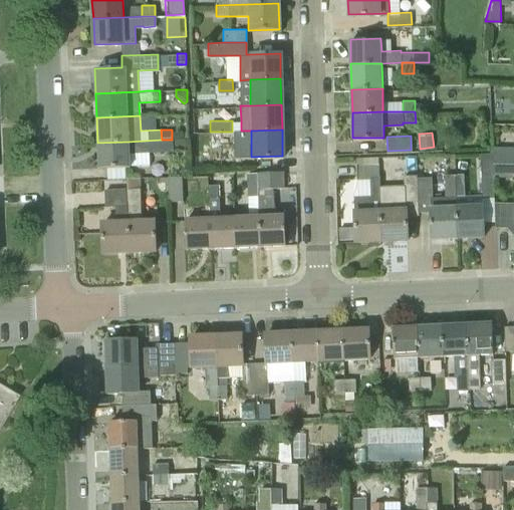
[(172,140),(172,150),(186,149),(185,139),(172,140)]
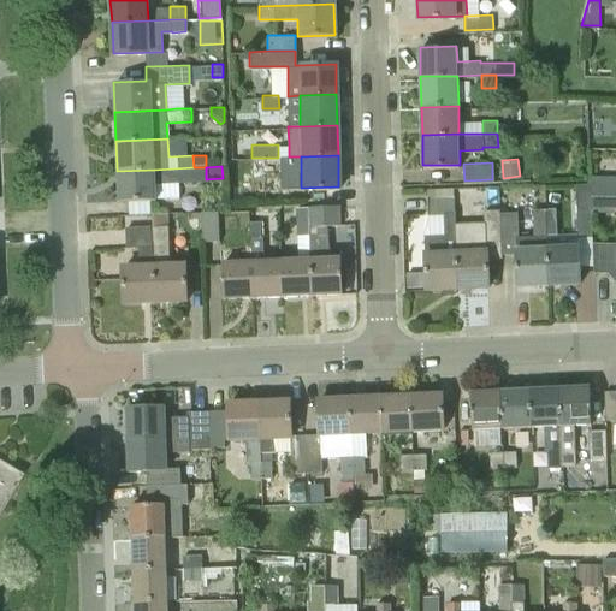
[(154,170),(117,171),(118,201),(155,199),(181,199),(181,181),(206,179),(206,167),(194,167),(154,170)]
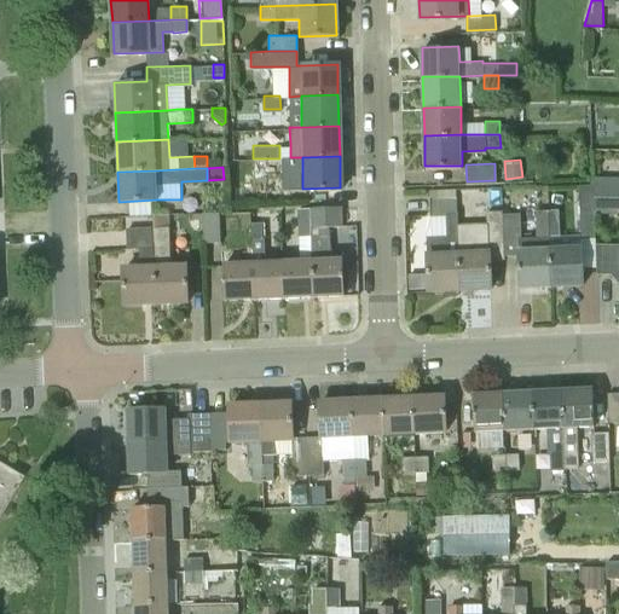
[(594,195),(618,193),(618,175),(594,175),(594,183),(594,195)]
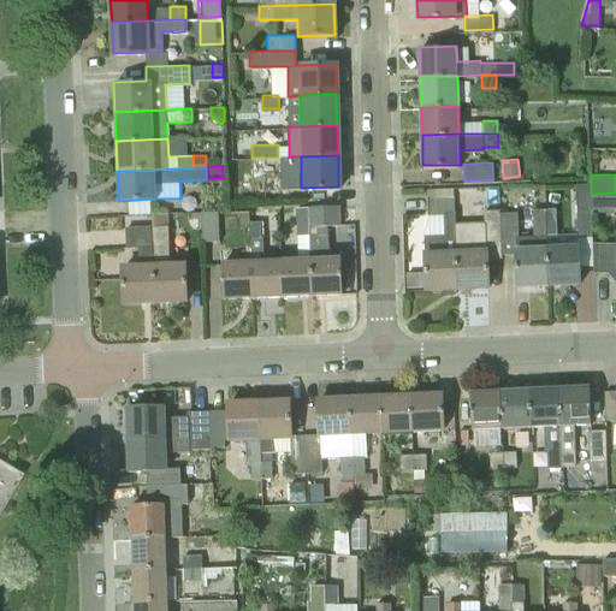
[(591,208),(591,194),(591,182),(575,182),(576,201),(576,236),(592,235),(592,226),(592,208),(591,208)]
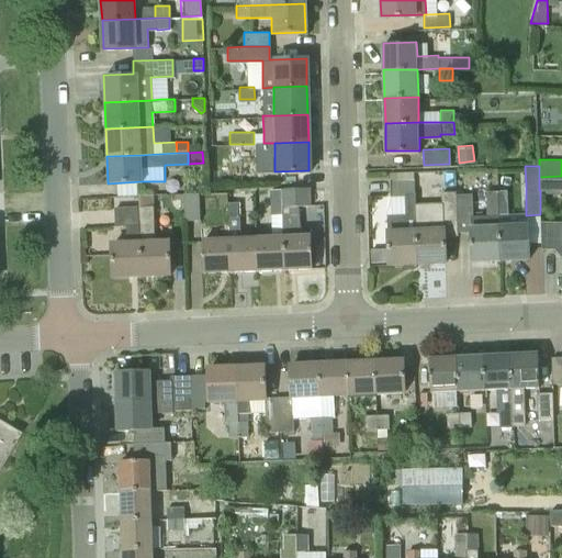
[(561,190),(561,176),(539,177),(539,190),(540,190),(561,190)]
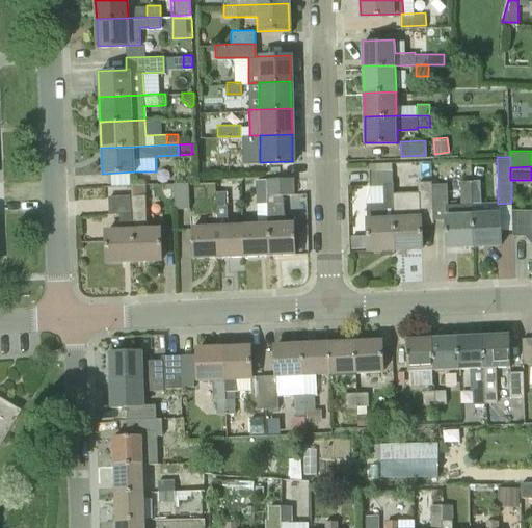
[(394,247),(393,191),(392,168),(369,169),(370,183),(383,183),(384,200),(367,201),(369,248),(394,247)]
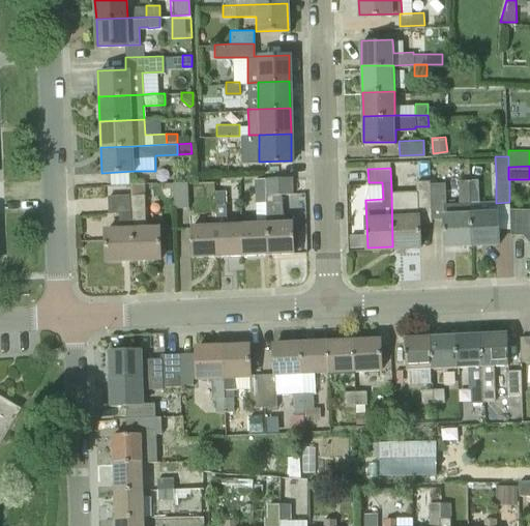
[(268,222),(269,253),(294,252),(293,221),(277,222),(275,194),(291,193),(290,176),(266,177),(268,222)]
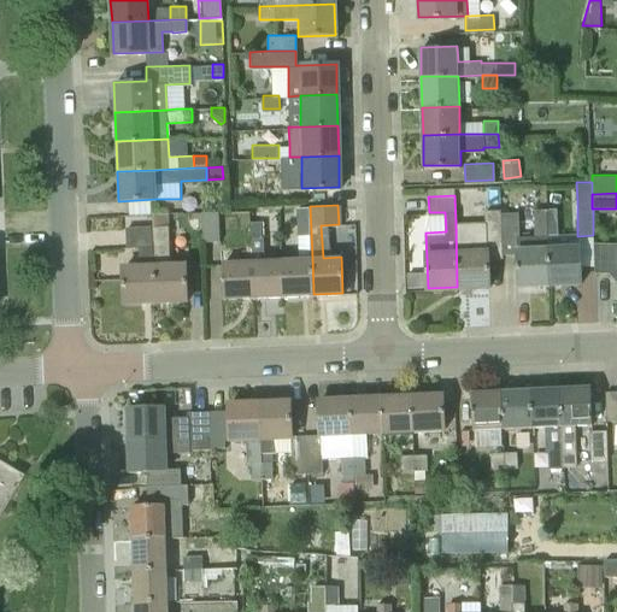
[(283,295),(313,294),(312,258),(310,206),(295,207),(298,258),(282,259),(283,295)]
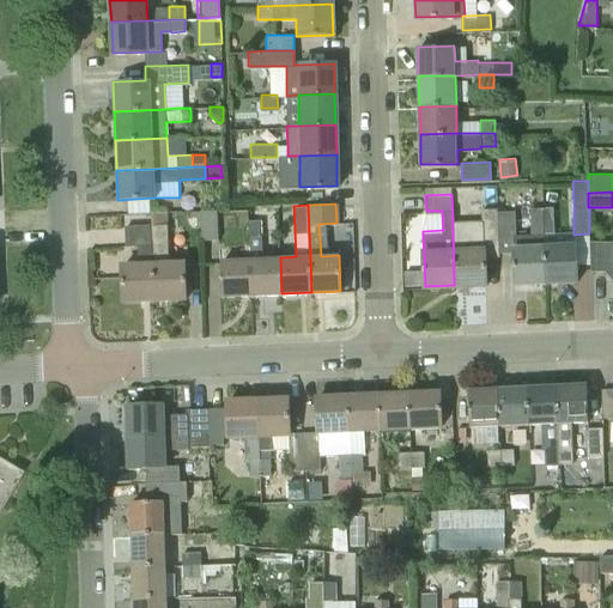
[(515,210),(497,210),(498,251),(514,251),(515,283),(546,281),(544,243),(544,231),(542,206),(530,207),(532,232),(516,233),(515,210)]
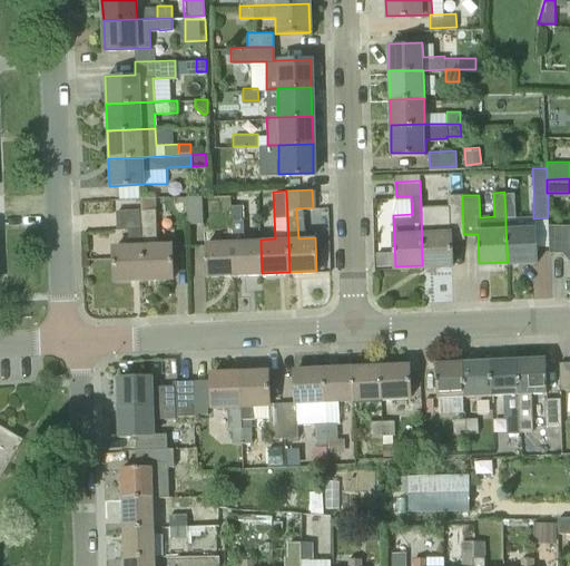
[(504,192),(505,215),(514,215),(513,192),(504,192)]
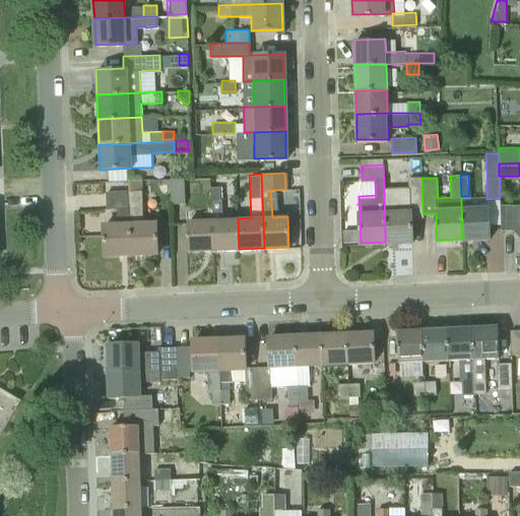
[(410,216),(423,215),(420,176),(408,176),(408,186),(384,187),(385,242),(411,241),(410,216)]
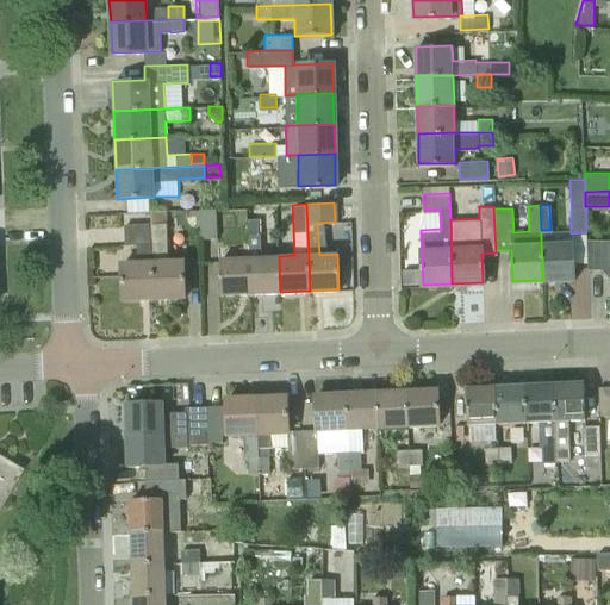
[(200,237),(216,237),(216,209),(200,209),(200,237)]
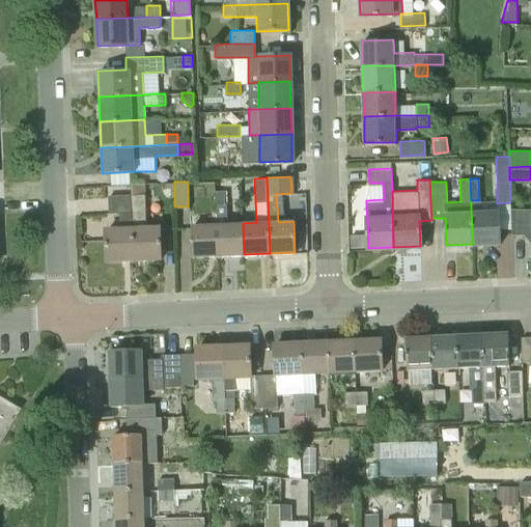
[(192,256),(219,255),(217,190),(215,190),(216,224),(191,224),(192,256)]
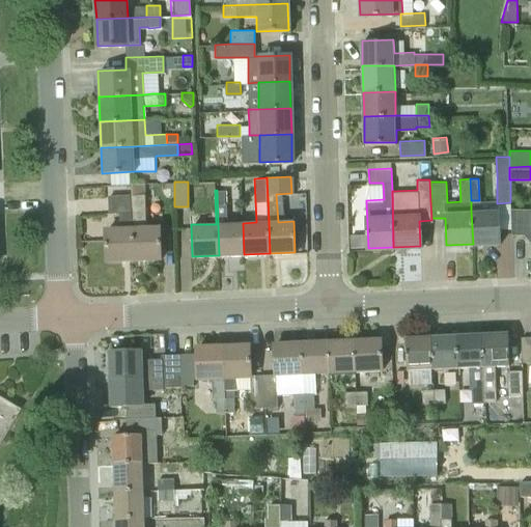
[(244,254),(243,223),(227,223),(226,190),(217,190),(219,255),(244,254)]
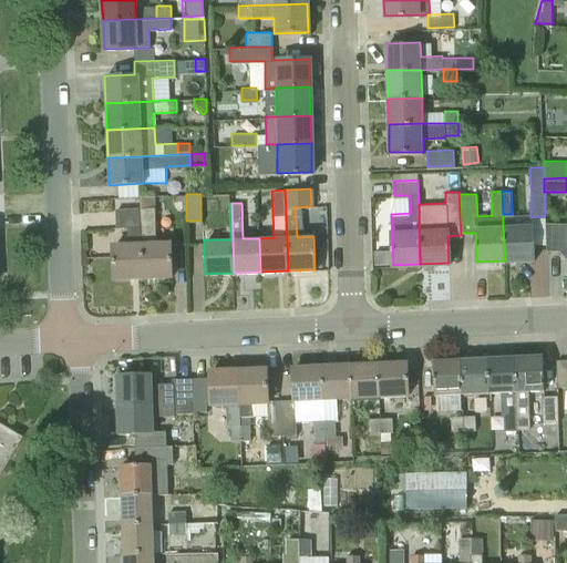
[(113,278),(143,277),(141,208),(115,208),(116,226),(127,226),(127,245),(112,245),(113,278)]
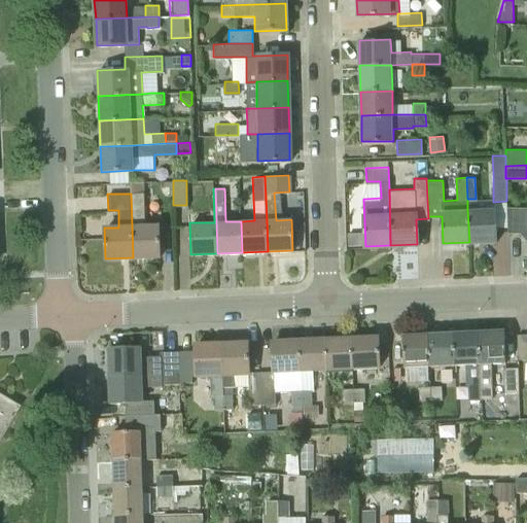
[(131,194),(133,257),(159,256),(157,223),(145,223),(144,194),(131,194)]
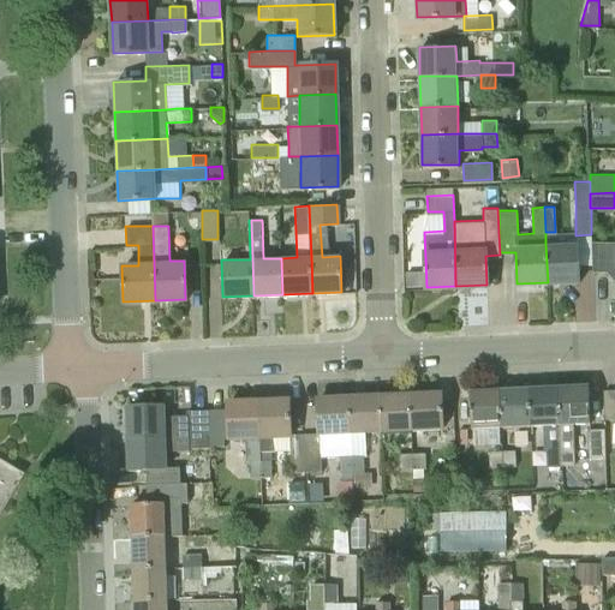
[(608,270),(607,241),(591,241),(592,270),(608,270)]
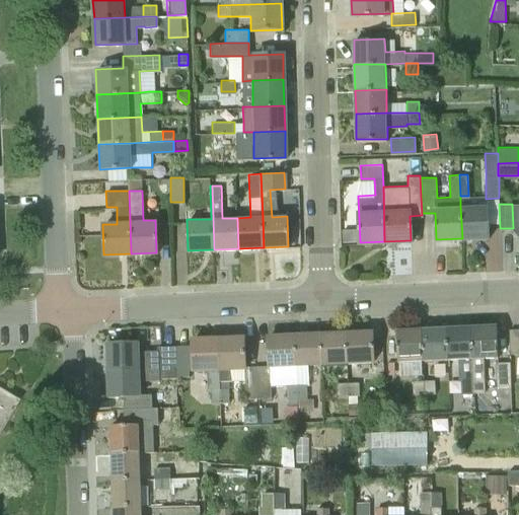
[(487,205),(471,205),(460,206),(462,238),(488,237),(487,205)]
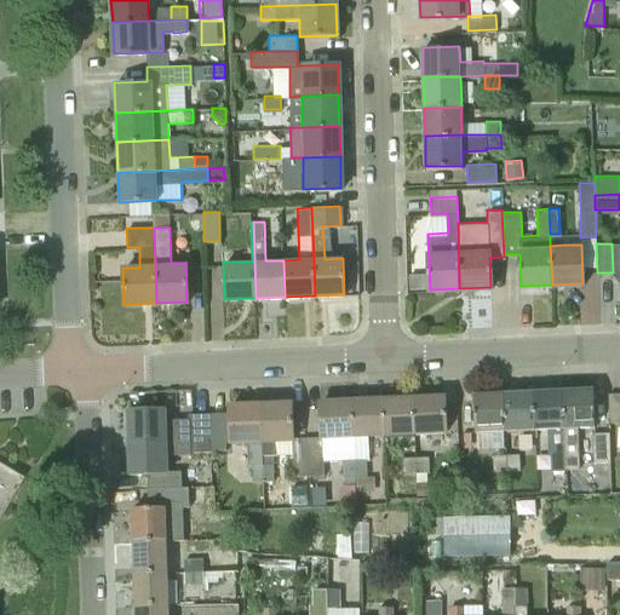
[(357,276),(345,276),(345,293),(359,292),(357,276)]
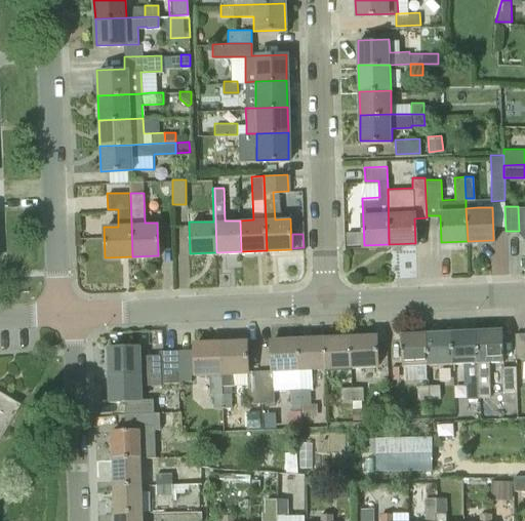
[(477,329),(480,394),(490,394),(489,360),(503,360),(502,327),(477,329)]
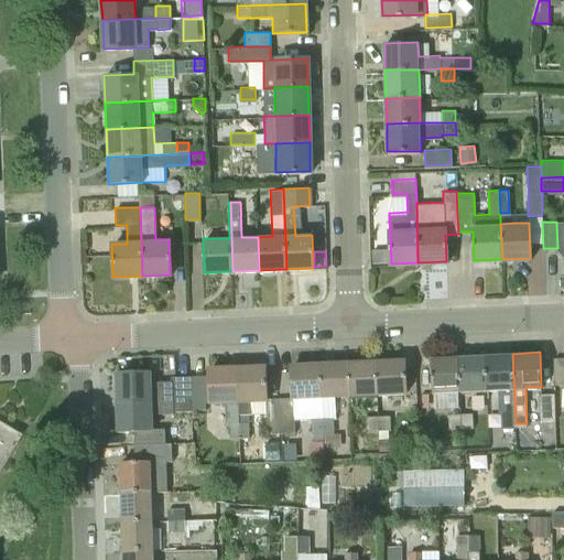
[(501,424),(516,423),(512,354),(486,355),(487,389),(499,389),(500,410),(501,410),(501,424)]
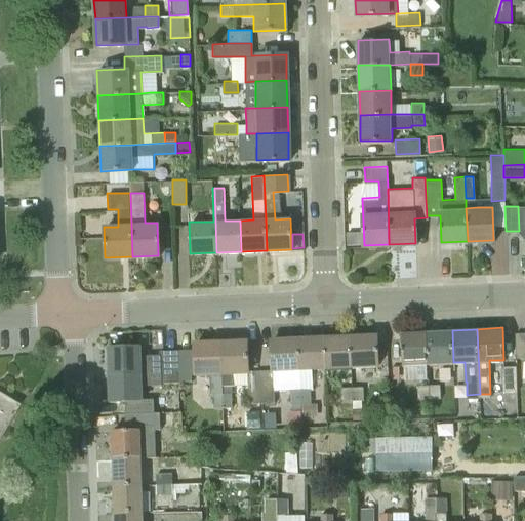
[(515,355),(524,354),(524,329),(515,330),(515,355)]
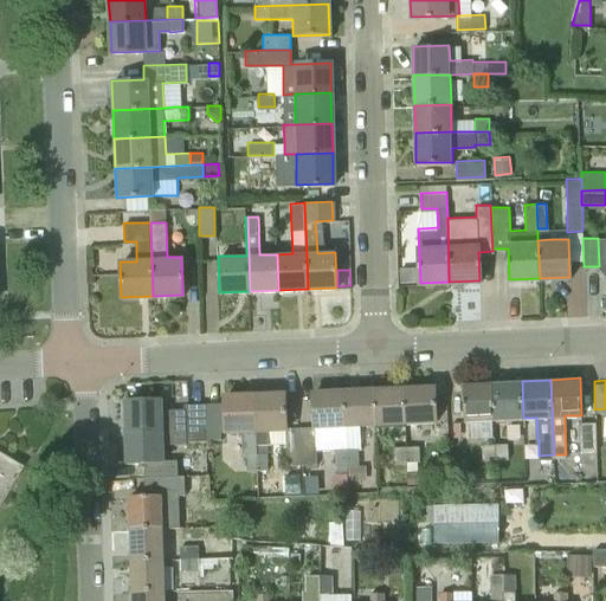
[(495,419),(523,418),(522,381),(492,382),(495,419)]
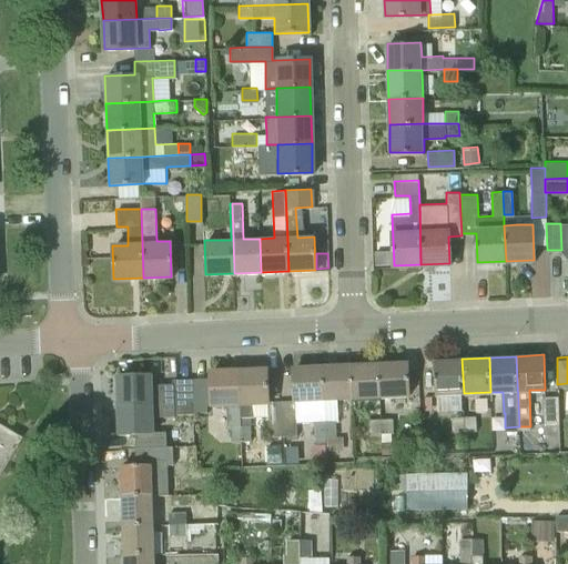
[(460,393),(464,393),(462,359),(432,360),(434,394),(452,394),(452,398),(460,396),(460,393)]
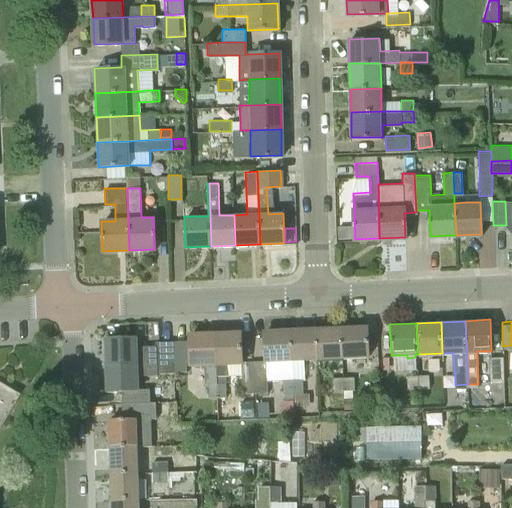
[(341,328),(343,359),(368,358),(367,327),(341,328)]
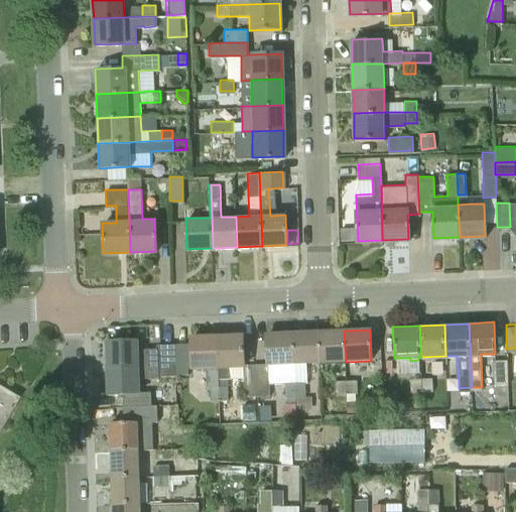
[(320,363),(346,362),(344,331),(318,332),(320,363)]
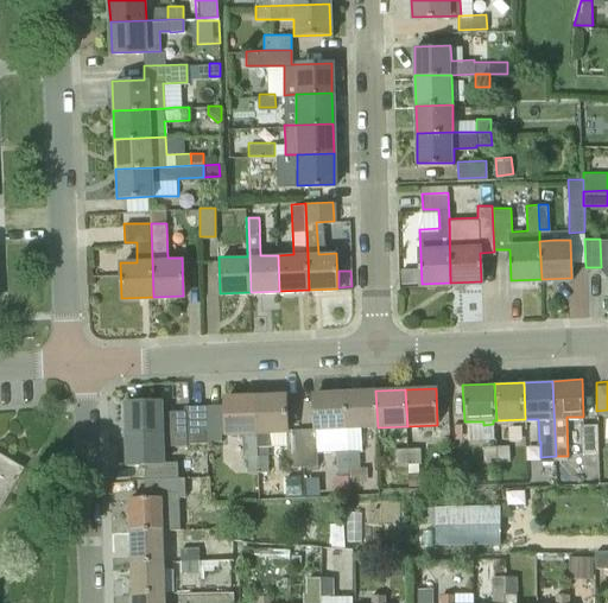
[(361,429),(378,427),(375,391),(346,392),(347,430),(348,448),(362,446),(361,429)]
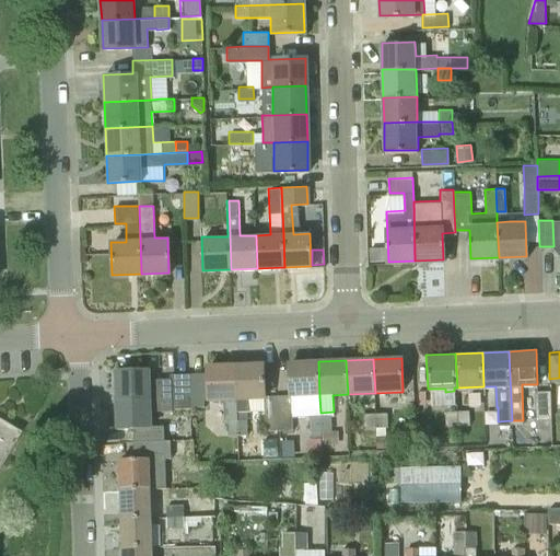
[(292,415),(321,413),(319,396),(318,361),(289,363),(290,394),(279,394),(280,429),(293,429),(292,415)]
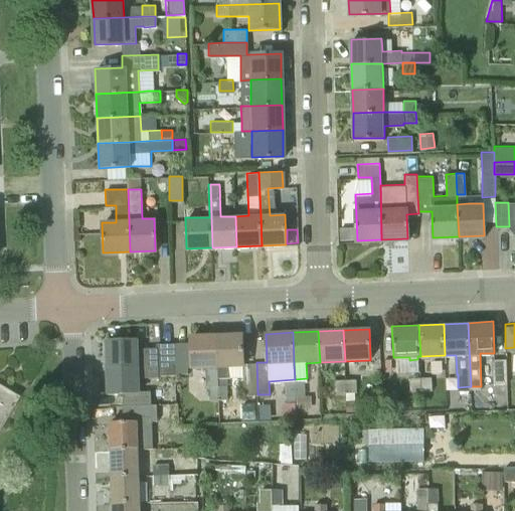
[(258,394),(256,362),(243,363),(242,335),(217,336),(218,376),(242,375),(243,395),(258,394)]
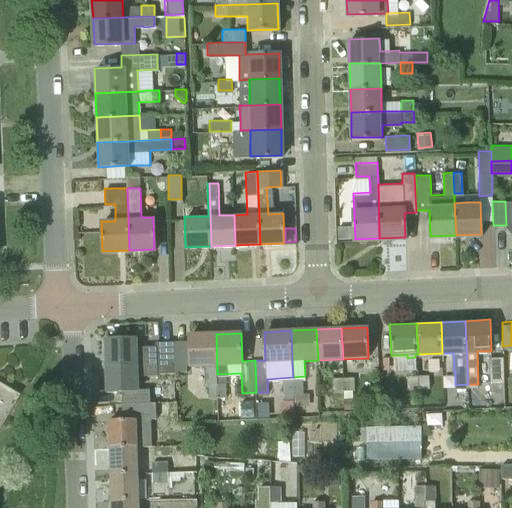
[(217,374),(216,334),(189,335),(189,339),(173,339),(174,361),(175,371),(187,371),(186,365),(189,364),(189,366),(204,366),(204,384),(208,384),(208,397),(218,397),(218,383),(217,374)]
